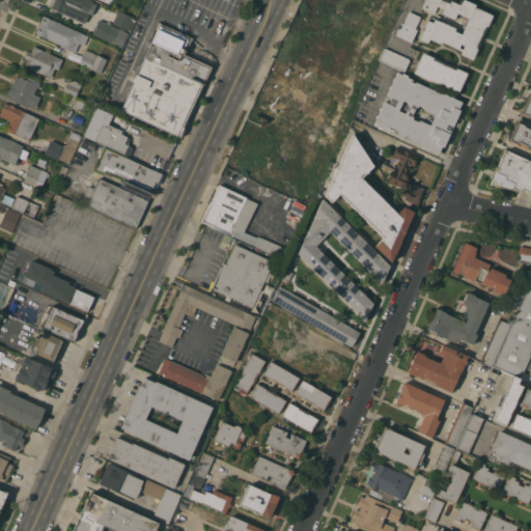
[(85,23),(51,7),(48,5),(50,0),(90,0),(92,1),(92,2),(96,4),(91,15),(89,14),(85,23)]
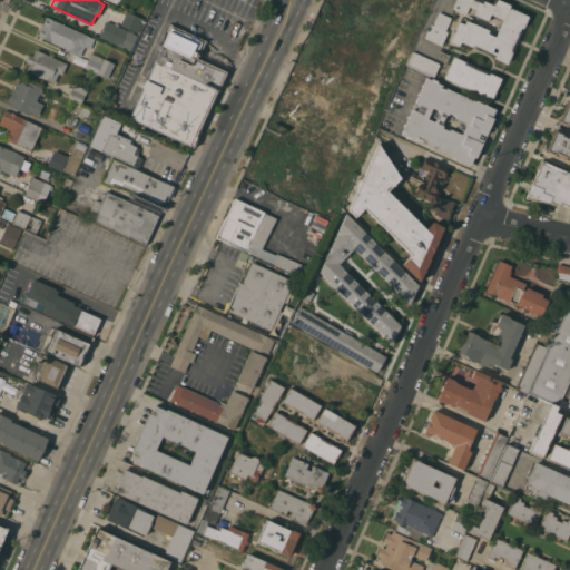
[(489,30),(488,32),(495,37),(503,19),(491,13),(488,20),(474,13),(477,9),(470,6),(467,13),(454,8),(455,6),(454,5),(455,0),(483,0),(491,3),(493,0),(500,0),(511,5),(510,7),(529,16),(508,65),(494,58),(494,57),(461,41),(460,45),(451,41),(460,21),(464,23),(467,20),(473,23),(473,22),(489,30)]
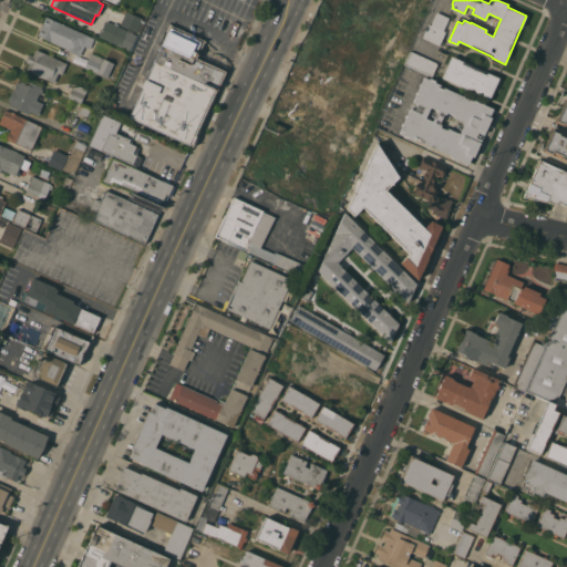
[(120,23),(126,11),(143,19),(136,32),(120,23)]
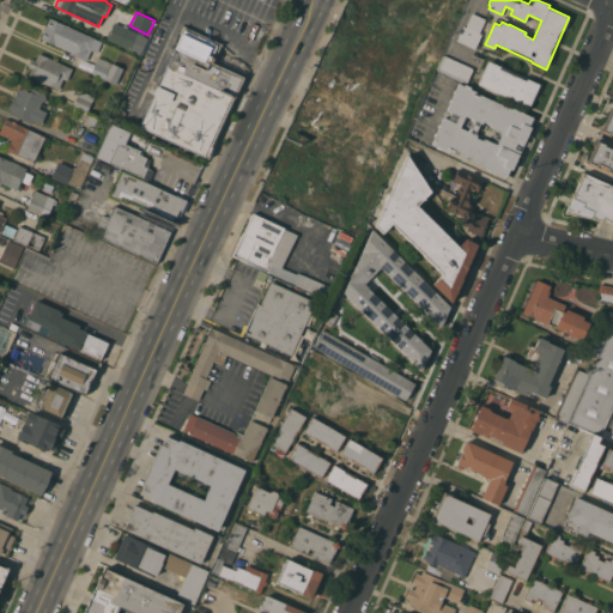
[(486,19),(479,32),(481,34),(475,49),(456,41),(463,25),(466,26),(472,12),(486,19)]
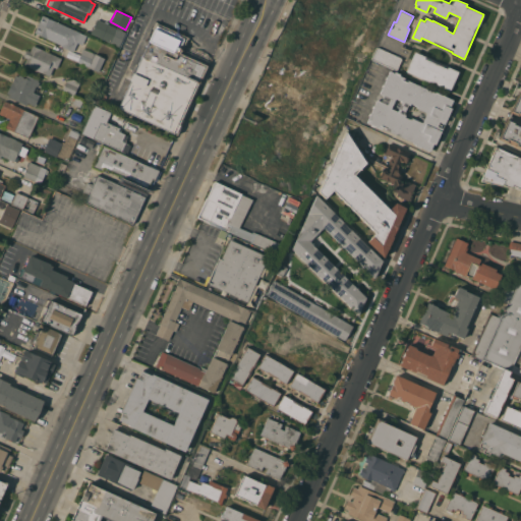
[(87,35),(82,45),(77,43),(73,52),(60,46),(61,45),(35,33),(43,15),(87,35)]
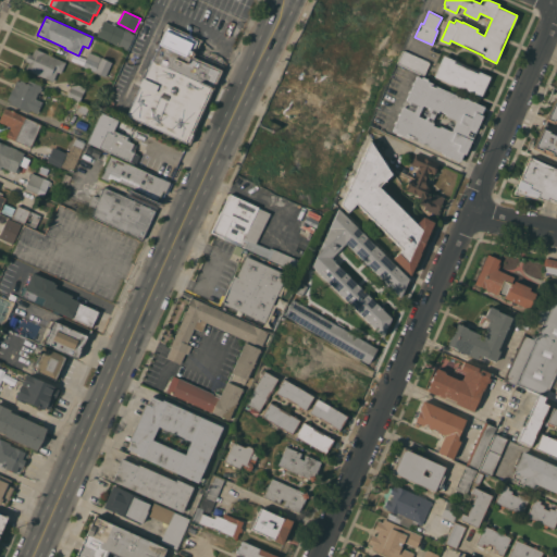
[(112,24),(112,22),(116,24),(115,26),(134,35),(127,49),(97,35),(103,21),(112,24)]
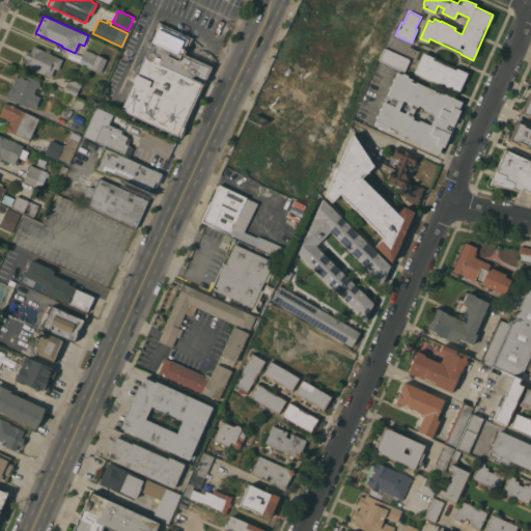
[(177,136),(139,117),(138,120),(119,112),(118,111),(118,110),(118,108),(121,102),(123,103),(133,82),(131,81),(133,78),(132,78),(133,76),(134,76),(135,74),(136,75),(151,42),(167,49),(171,38),(187,45),(182,55),(211,68),(177,136)]
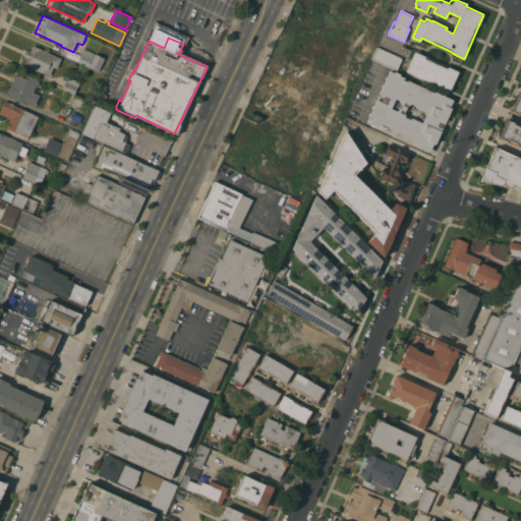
[(62,58),(57,68),(54,66),(50,75),(24,64),(26,58),(23,56),(26,49),(31,51),(33,45),(62,58)]
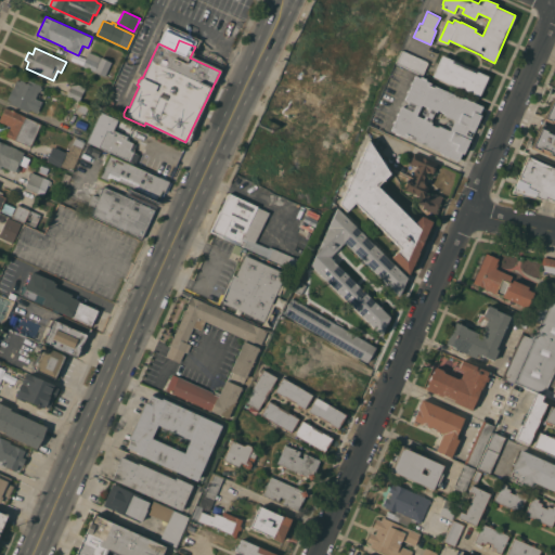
[(427,62),(428,63),(424,73),(423,72),(422,75),(396,63),(401,50),(402,51),(402,50),(427,61),(427,62)]
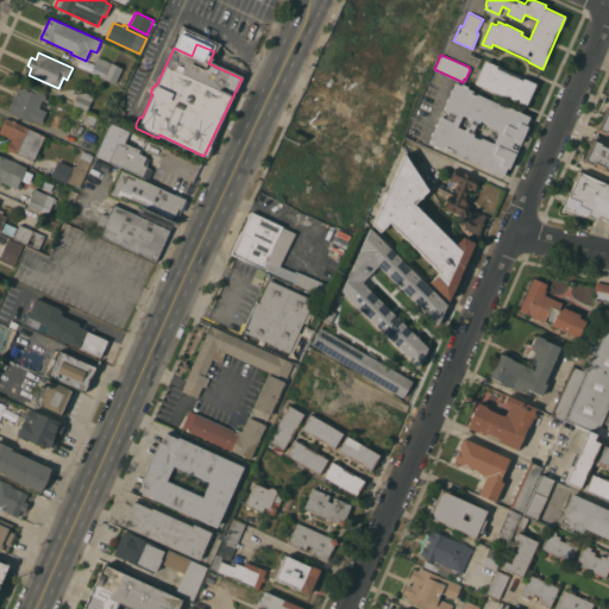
[(77,66),(80,58),(94,64),(98,56),(123,68),(115,83),(90,71),(90,70),(77,66)]
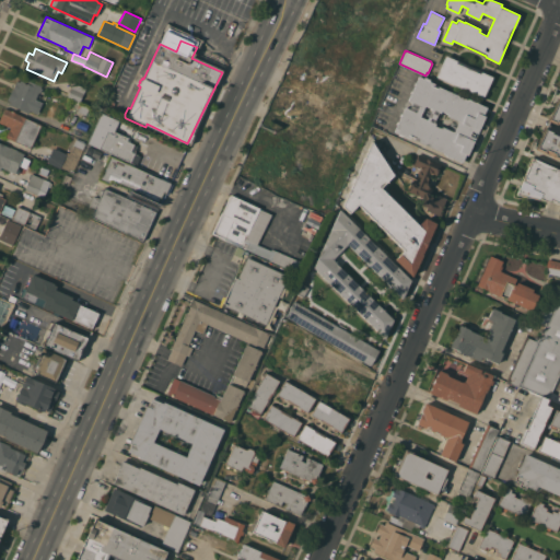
[(435,77),(445,55),(493,77),(483,98),(435,77)]
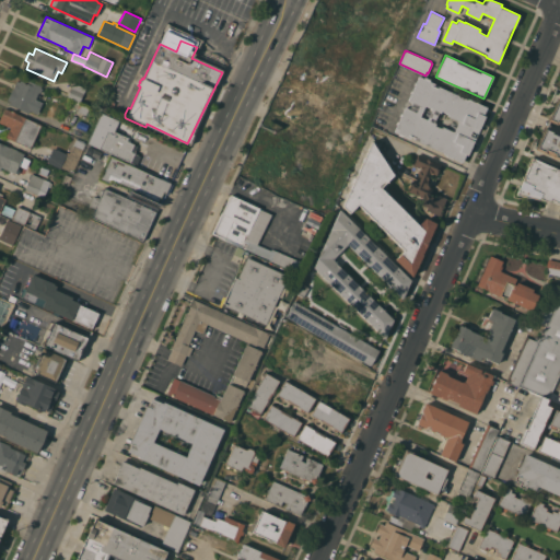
[(453,158),(452,160),(446,156),(447,155),(443,153),(444,153),(413,139),(415,137),(411,136),(410,138),(405,136),(404,138),(398,135),(398,133),(394,131),(397,125),(395,124),(397,120),(398,121),(400,116),(399,116),(400,113),(401,114),(405,106),(409,108),(412,103),(408,101),(411,93),(409,93),(411,90),(412,91),(415,85),(413,84),(415,82),(416,82),(419,76),(423,78),(424,77),(430,79),(430,81),(435,83),(434,85),(436,88),(438,85),(468,100),(468,98),(471,100),(473,98),(478,101),(478,103),(488,107),(483,115),(486,116),(478,133),(476,132),(474,137),(476,138),(468,154),(466,154),(463,162),(453,158)]
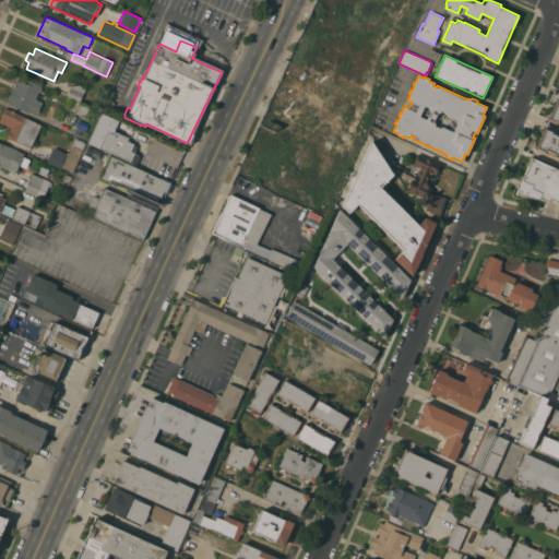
[(9,104),(10,100),(8,99),(12,88),(13,88),(18,81),(20,82),(21,80),(27,83),(28,80),(42,85),(40,87),(43,87),(40,93),(39,92),(36,98),(43,102),(37,114),(30,110),(28,113),(9,104)]
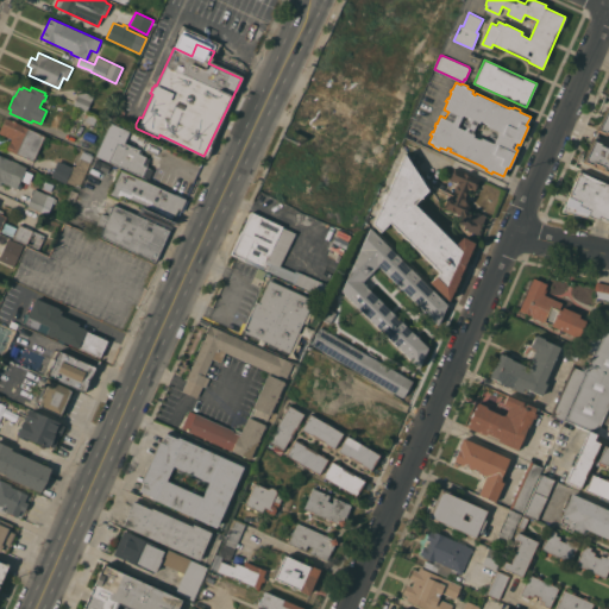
[(87,111),(73,105),(81,89),(94,95),(87,111)]
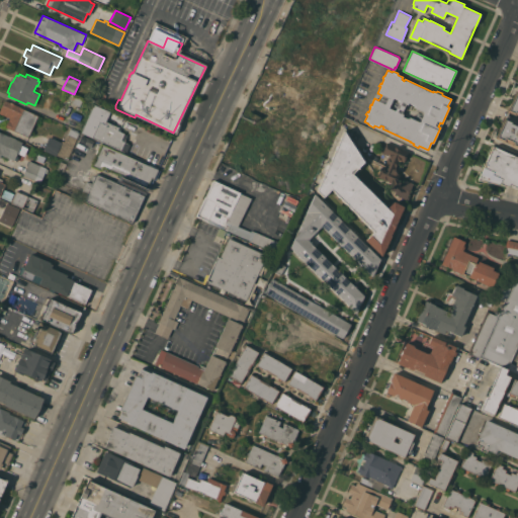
[(517,148),(495,138),(516,90),(517,90),(517,148)]
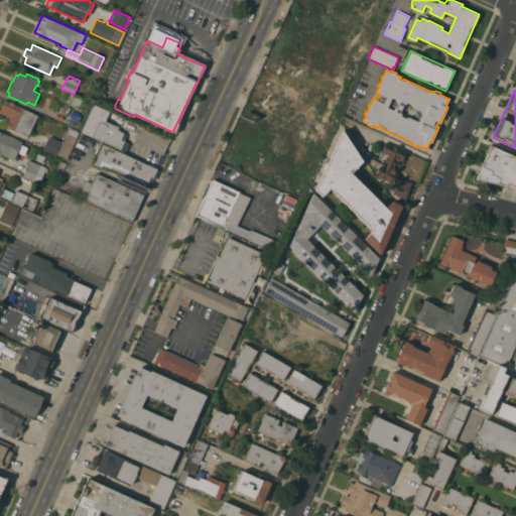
[(106,95),(101,106),(96,103),(102,93),(106,95)]
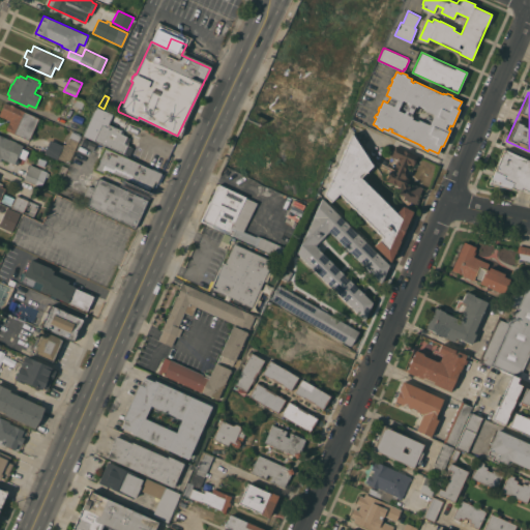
[(74,105),(78,97),(85,102),(82,109),(74,105)]
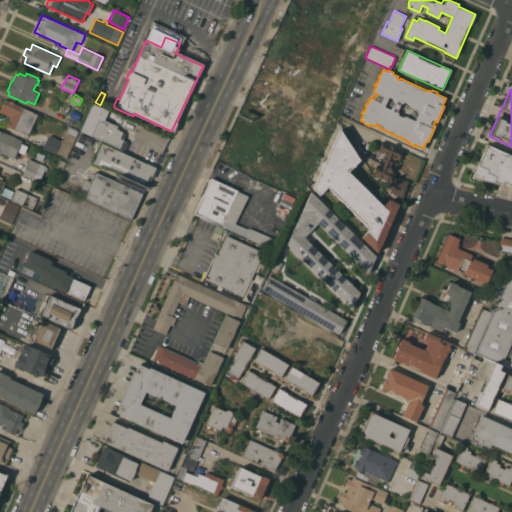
[(38,114),(28,136),(5,125),(10,116),(0,111),(0,108),(5,98),(38,114)]
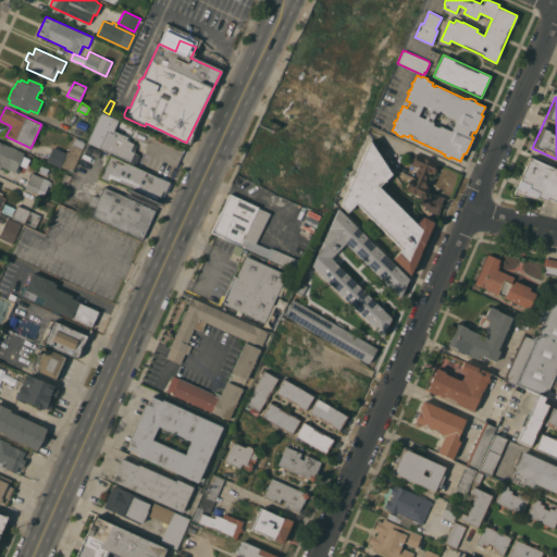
[(112,134),(114,131),(130,137),(128,140),(137,145),(134,152),(140,156),(136,164),(99,147),(101,144),(94,140),(100,127),(101,128),(107,115),(112,119),(107,131),(112,134)]
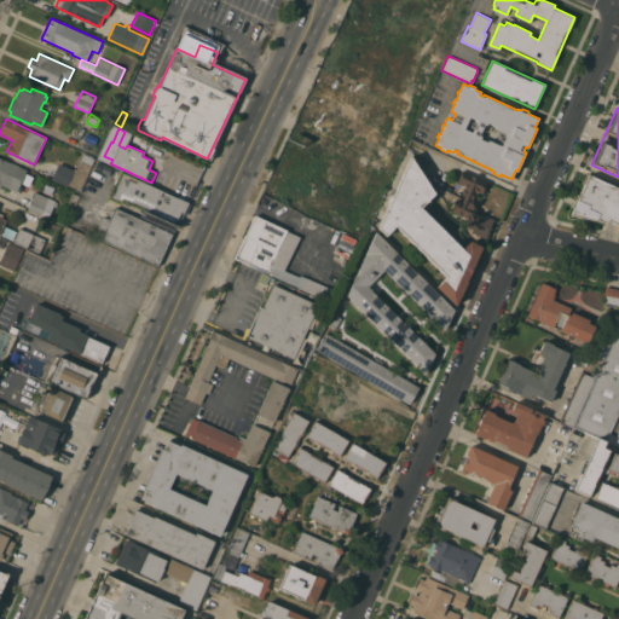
[(85,140),(88,133),(98,137),(94,144),(85,140)]
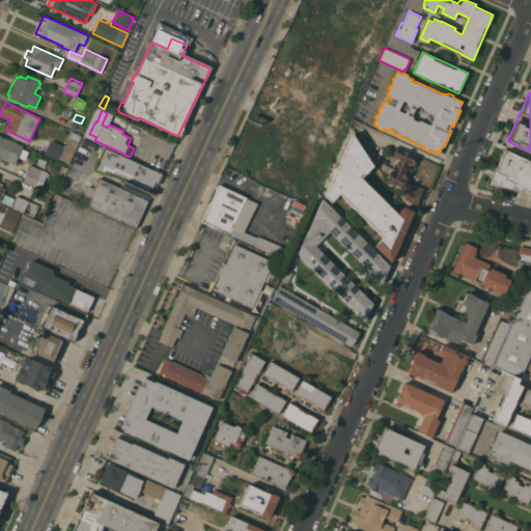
[(362,129),(351,123),(353,119),(364,124),(362,129)]
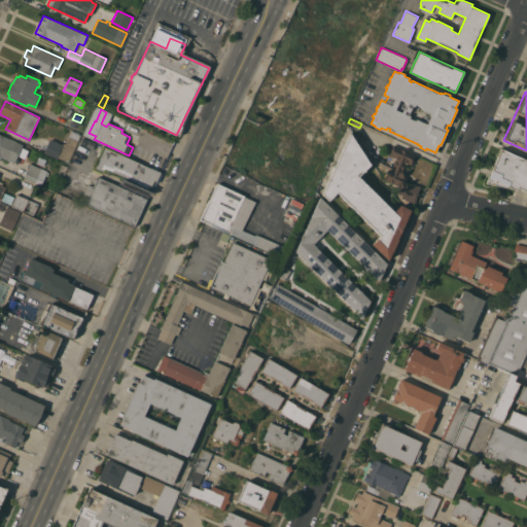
[(80,135),(68,162),(57,156),(56,157),(43,151),(49,139),(62,144),(64,143),(66,144),(72,131),(80,135)]
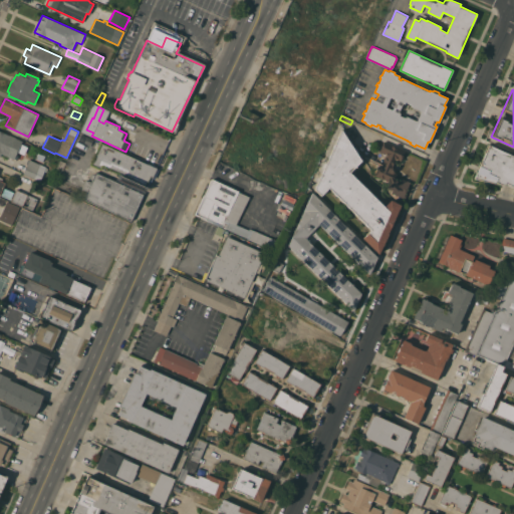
[(16,155),(19,156),(17,159),(15,158),(14,159),(1,153),(0,157),(0,130),(22,141),(21,144),(27,147),(23,155),(17,152),(16,155)]
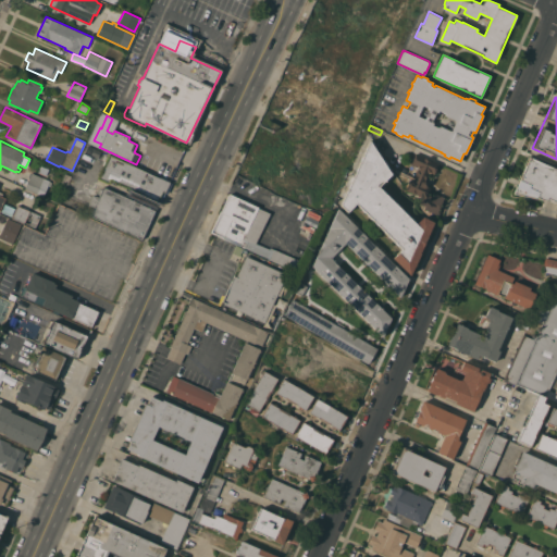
[(342,202),(350,183),(348,182),(351,175),(354,176),(370,140),(383,161),(385,159),(388,164),(386,165),(392,174),(379,186),(416,223),(423,217),(433,223),(410,275),(393,258),(403,249),(356,202),(349,210),(347,211),(341,205),(342,202)]
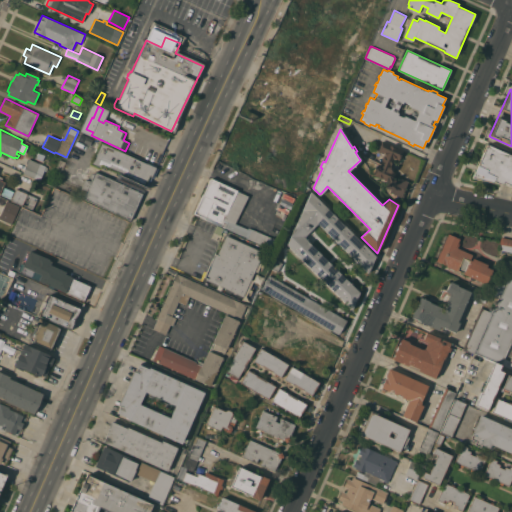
[(399,160),(395,158),(395,159),(394,159),(391,166),(393,167),(394,169),(393,172),(392,173),(395,174),(393,178),(398,180),(400,177),(408,181),(403,192),(405,193),(404,195),(402,195),(402,197),(400,196),(398,201),(389,197),(391,193),(390,192),(391,189),(384,186),(386,180),(373,174),(377,165),(378,165),(380,165),(384,155),(384,154),(384,153),(378,151),(382,140),(404,150),(399,160)]
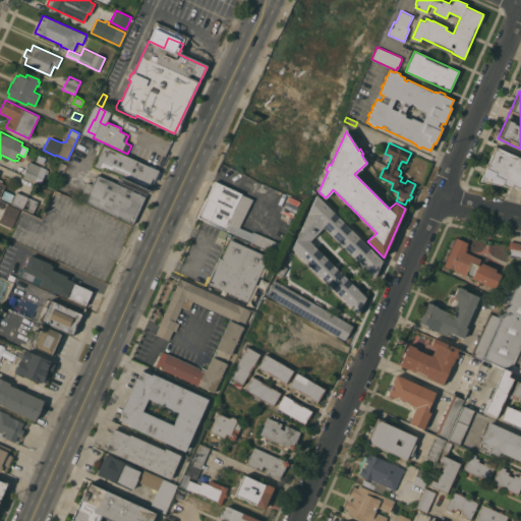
[(101,149),(100,148),(102,143),(159,170),(151,189),(104,167),(103,169),(102,170),(100,170),(93,166),(101,149)]
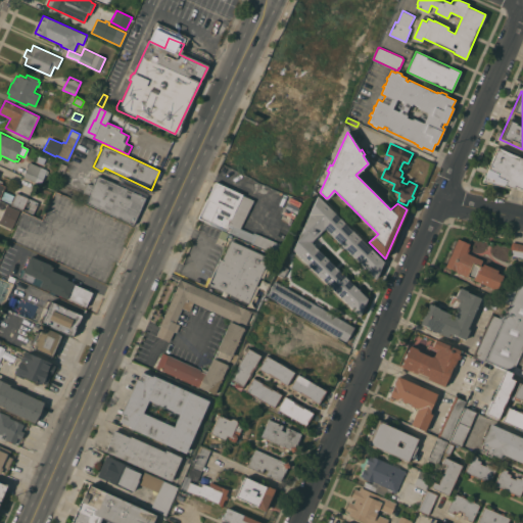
[(522,158),(522,190),(482,181),(485,175),(483,175),(488,163),(490,163),(493,154),(492,154),(495,146),(522,158)]
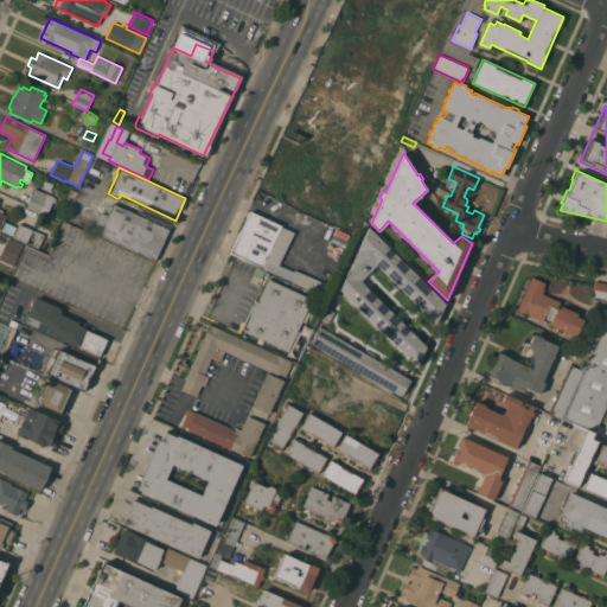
[(53,197),(46,213),(27,204),(32,193),(31,193),(33,189),(34,189),(34,187),(53,197)]
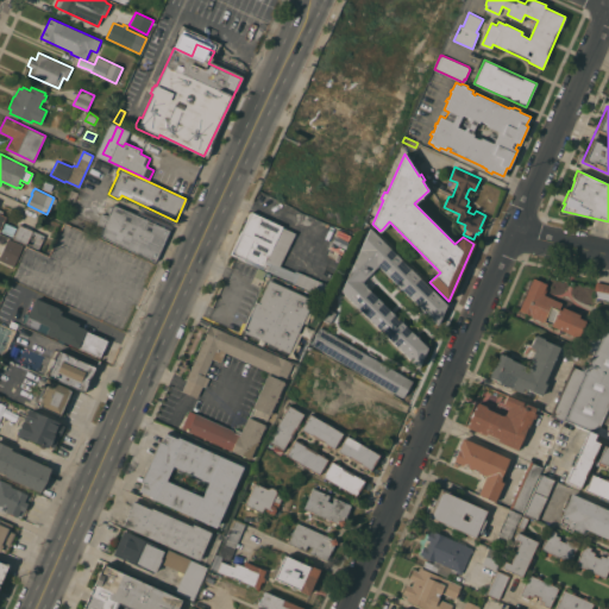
[(170,231),(156,262),(99,236),(100,234),(94,232),(98,224),(96,224),(102,213),(108,215),(110,212),(107,211),(110,206),(112,207),(113,205),(170,231)]
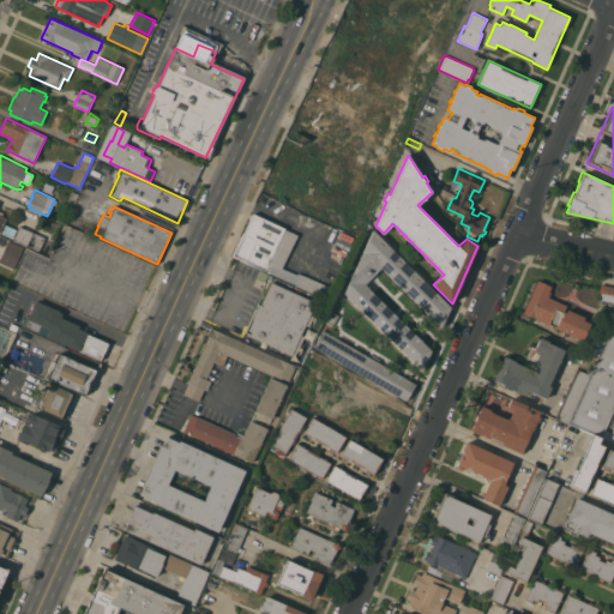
[(230,256),(252,212),(284,228),(284,229),(298,235),(281,268),(300,276),(300,275),(329,288),(325,298),(296,284),(230,256)]
